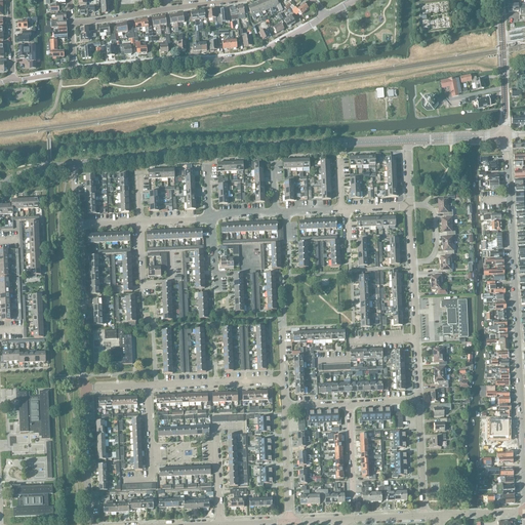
[(101,0),(102,5),(102,13),(109,13),(108,5),(111,5),(110,0),(101,0)]
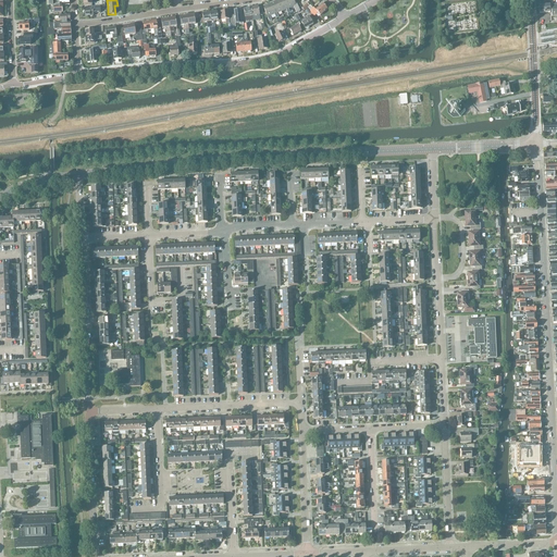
[(279,0),(277,1),(282,12),(286,10),(287,11),(286,11),(287,14),(291,12),(288,9),(285,0),(279,0)]
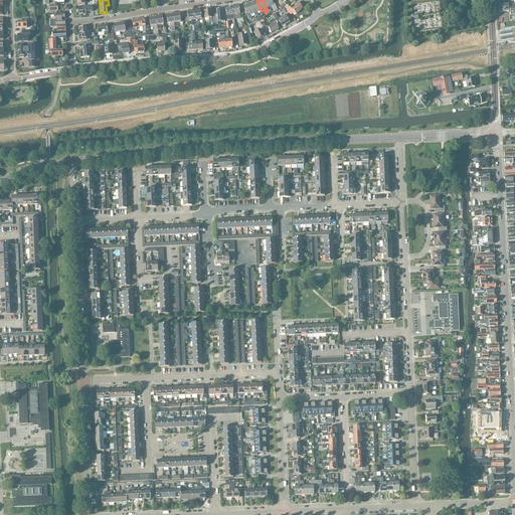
[(264,0),(267,8),(272,6),(275,12),(278,10),(274,1),(272,2),(271,0),(264,0)]
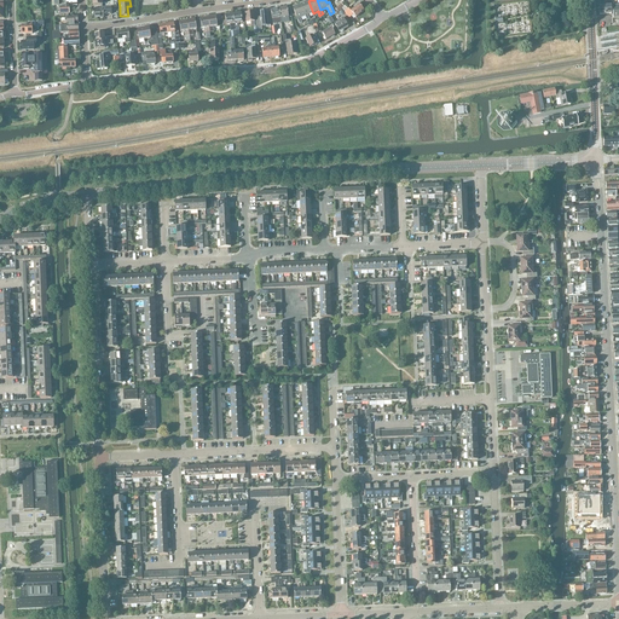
[(301,4),(300,5),(305,16),(307,21),(310,19),(308,16),(308,17),(307,15),(313,13),(308,1),(305,3),(305,1),(300,4),(301,4)]
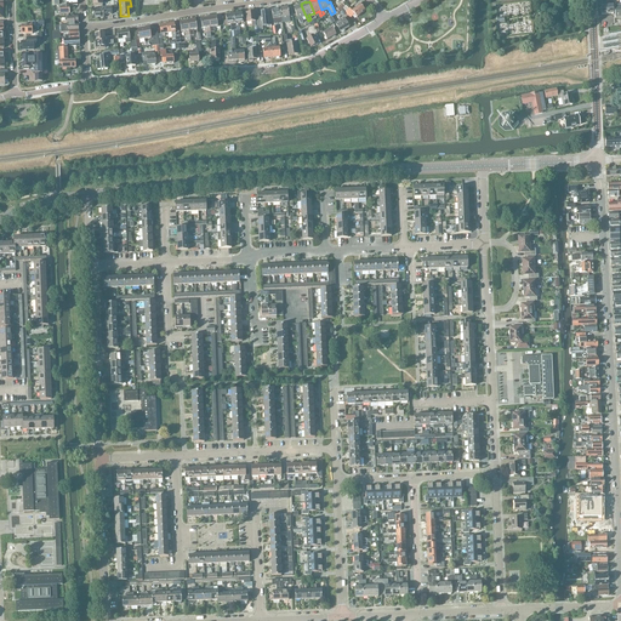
[(306,16),(301,5),(298,6),(298,5),(294,6),(294,7),(298,20),(300,24),(303,23),(302,20),(301,20),(301,18),(306,16)]
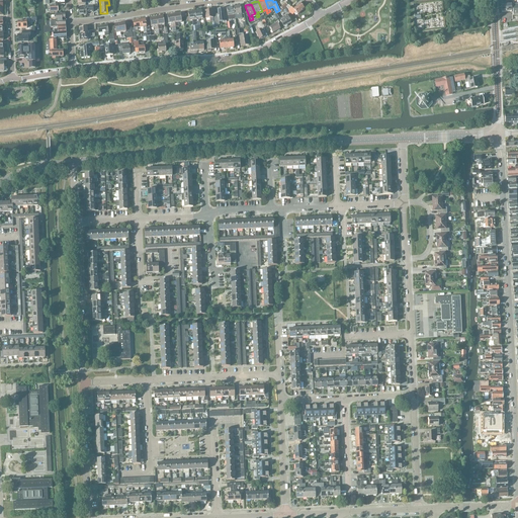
[(288,10),(292,15),(295,12),(297,14),(305,8),(300,4),(294,8),(292,6),(290,8),(291,8),(289,10),(288,10)]
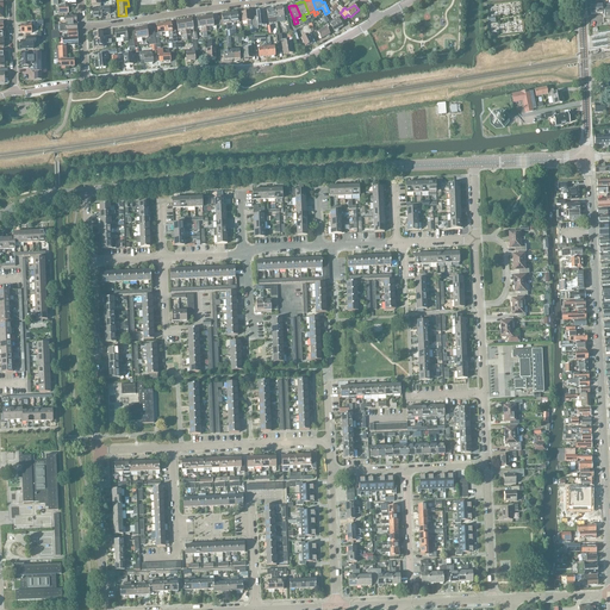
[(609,5),(603,5),(603,6),(602,6),(602,5),(597,5),(597,6),(591,6),(591,14),(603,14),(603,10),(604,10),(604,18),(609,18),(609,5)]
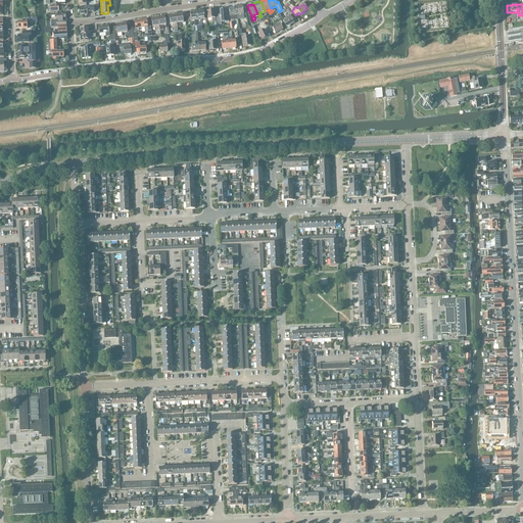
[(95,12),(94,6),(86,7),(87,8),(79,9),(79,15),(88,15),(87,12),(95,12)]
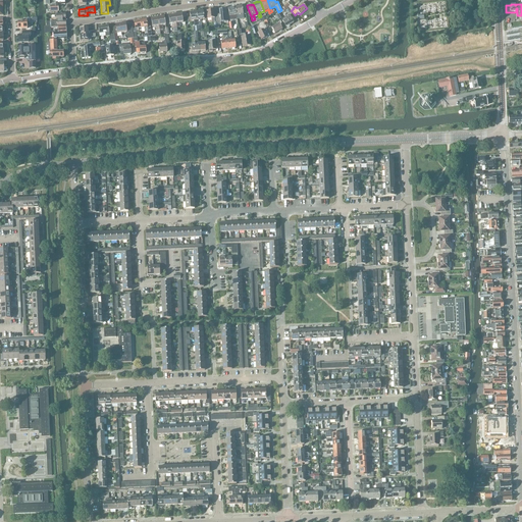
[(233,20),(238,19),(235,8),(228,9),(229,16),(232,16),(232,18),(233,18),(233,20)]
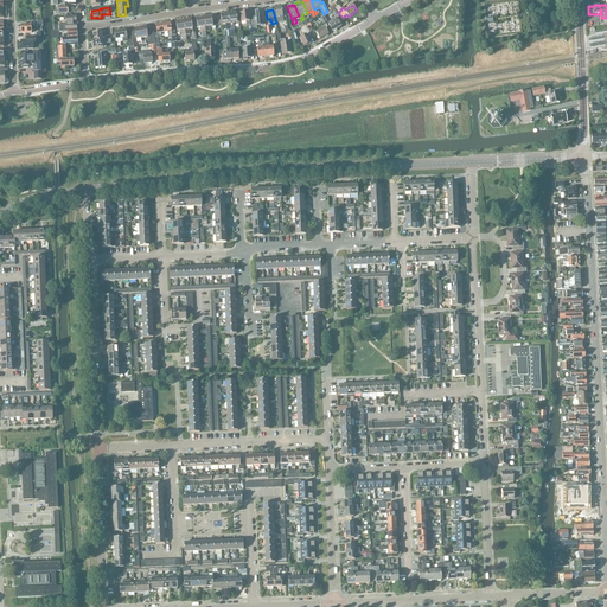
[(250,21),(250,29),(253,29),(253,30),(257,30),(256,21),(257,21),(259,26),(263,25),(262,11),(255,12),(255,20),(250,21)]
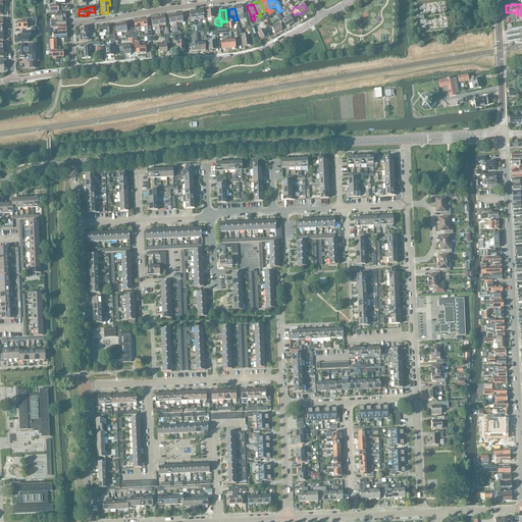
[(212,25),(215,24),(215,18),(214,11),(207,11),(207,19),(212,18),(212,25)]
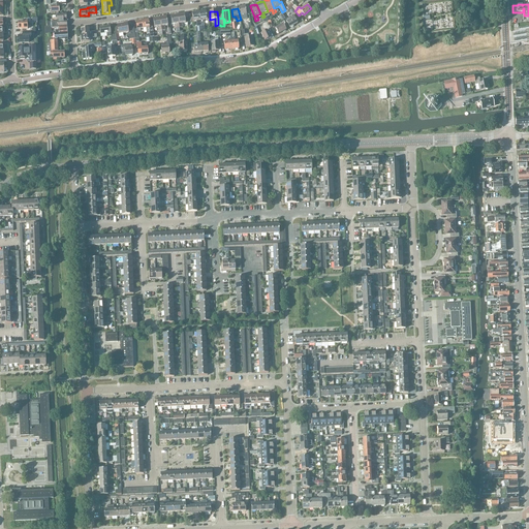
[(200,27),(199,12),(192,13),(193,22),(196,21),(196,27),(200,27)]
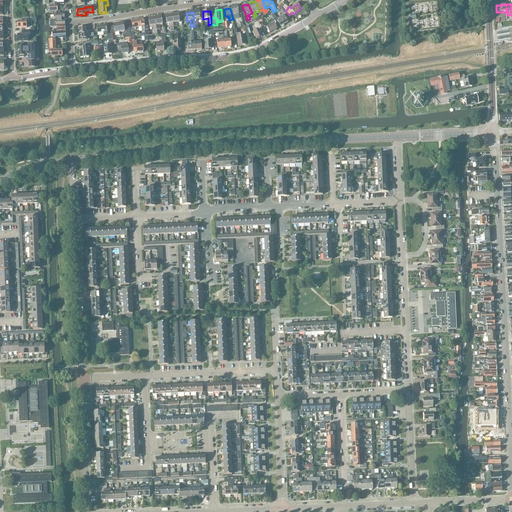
[(64,13),(55,14),(55,15),(54,15),(54,17),(55,18),(55,21),(49,21),(50,27),(65,26),(65,20),(62,20),(61,19),(65,19),(64,13)]
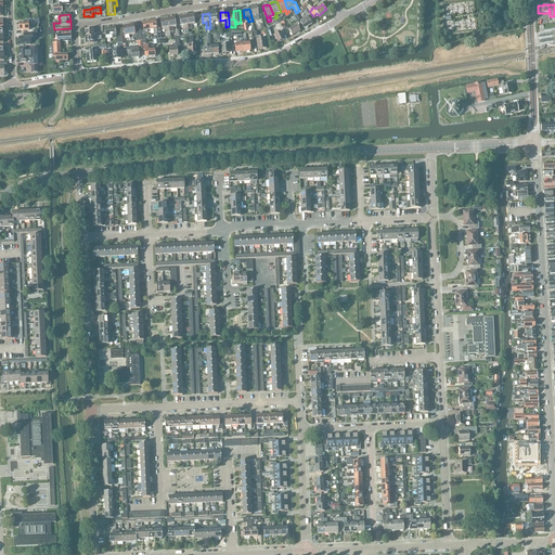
[(189,29),(186,16),(179,17),(180,26),(185,25),(185,26),(184,26),(184,29),(188,29),(189,29)]
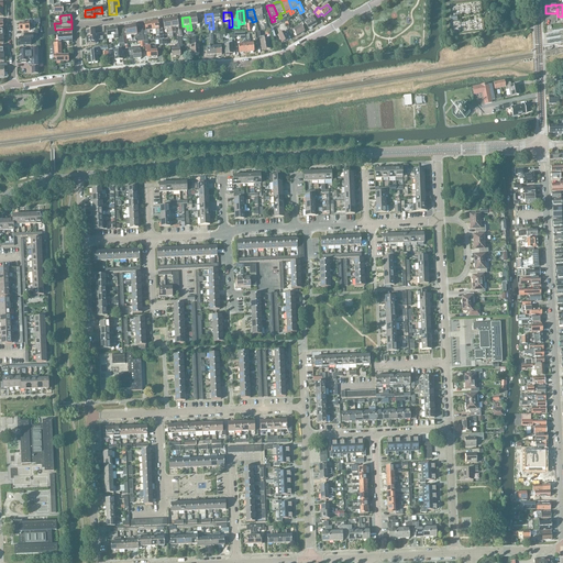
[(305,23),(308,30),(317,25),(312,19),(311,17),(308,19),(309,21),(305,23)]
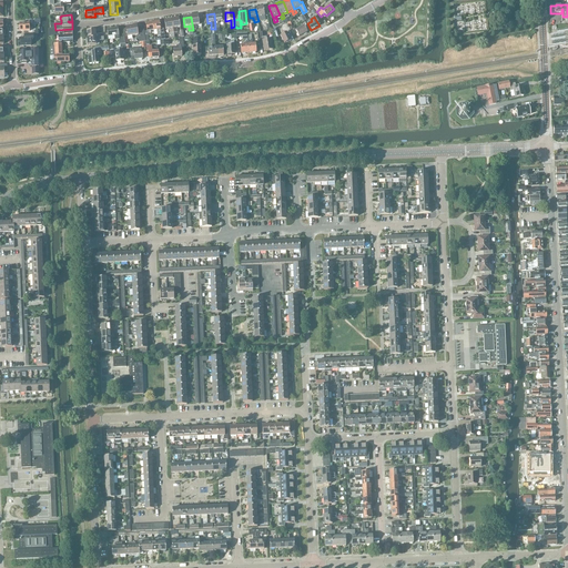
[(170,33),(171,33),(174,32),(172,20),(164,21),(165,30),(171,29),(171,30),(170,30),(170,33)]
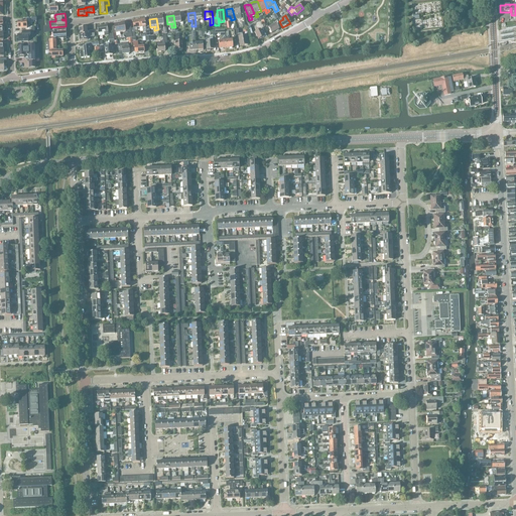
[(144,19),(138,20),(140,27),(143,27),(143,31),(145,31),(146,36),(150,36),(148,27),(146,28),(144,19)]
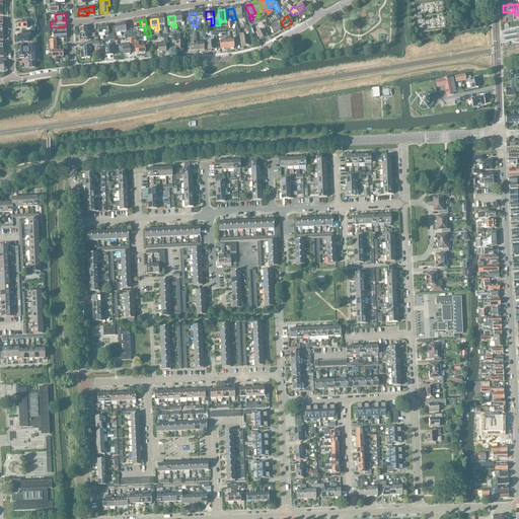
[(27,28),(27,26),(29,26),(29,22),(27,22),(27,20),(22,20),(22,21),(18,21),(18,25),(17,25),(17,27),(18,27),(18,28),(27,28)]
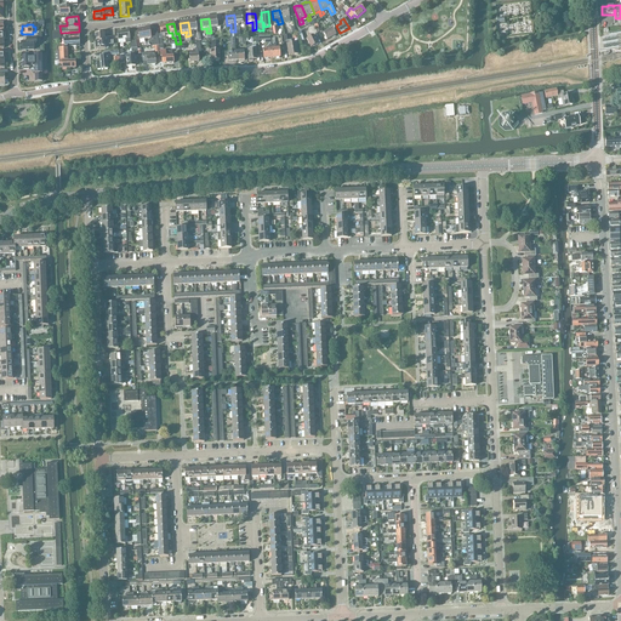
[(161,34),(158,34),(159,45),(163,45),(161,39),(165,39),(165,34),(169,33),(166,24),(159,26),(161,34)]
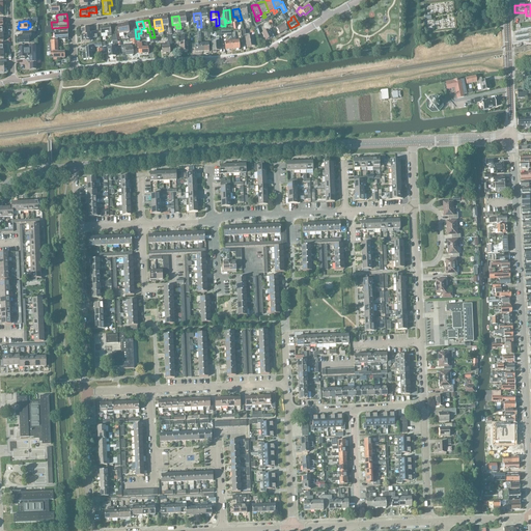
[(135,29),(134,28),(129,29),(128,24),(117,25),(119,34),(129,32),(130,39),(136,38),(135,29)]
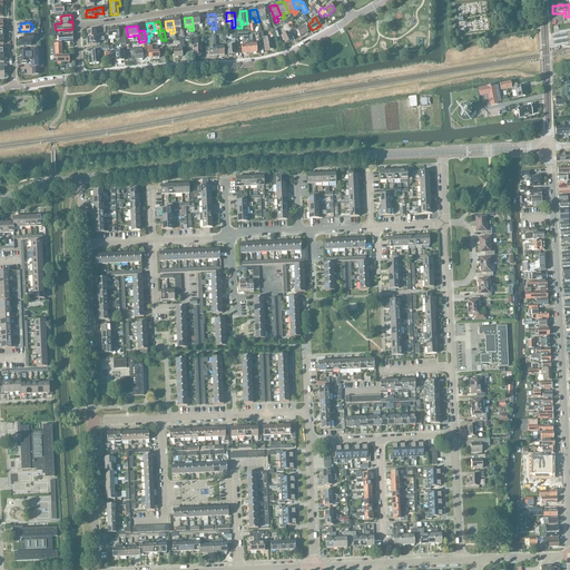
[(294,35),(297,33),(300,37),(308,32),(305,26),(296,30),(295,28),(292,30),(294,35)]
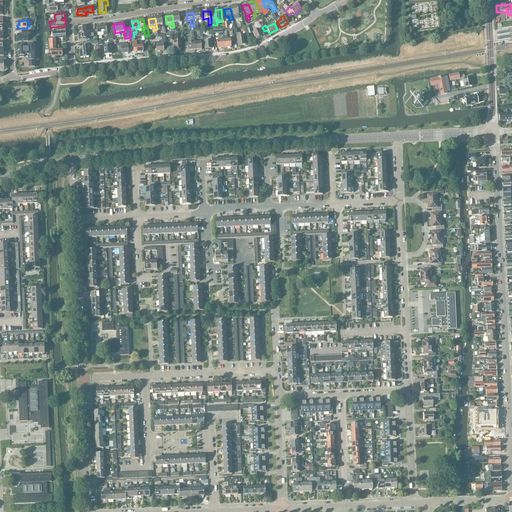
[(108,36),(107,34),(106,26),(96,27),(97,33),(103,32),(104,36),(108,36)]
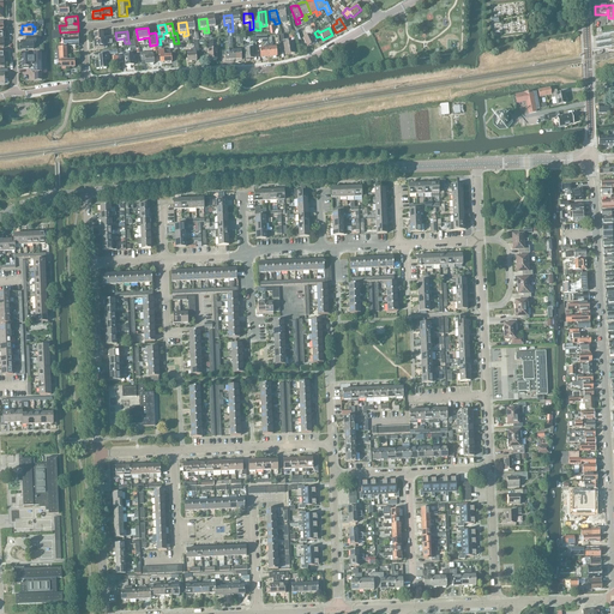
[(268,35),(256,36),(256,41),(262,40),(262,43),(264,43),(264,46),(263,46),(263,49),(260,49),(260,58),(269,58),(268,43),(268,35)]
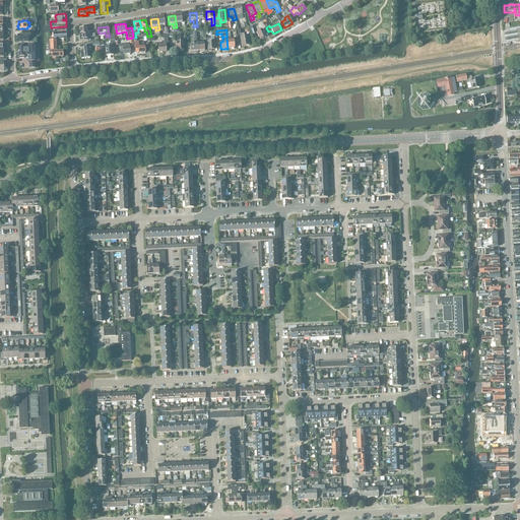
[(236,30),(237,37),(240,37),(242,47),(250,46),(248,37),(244,37),(244,34),(241,35),(240,29),(236,30)]
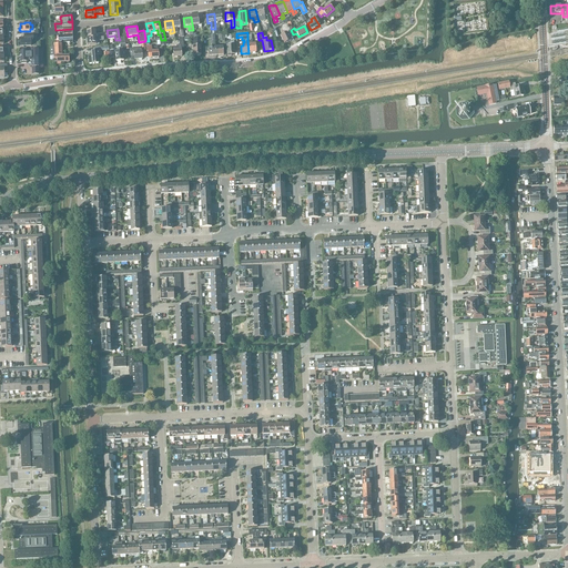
[(281,36),(284,43),(291,41),(287,32),(281,36)]
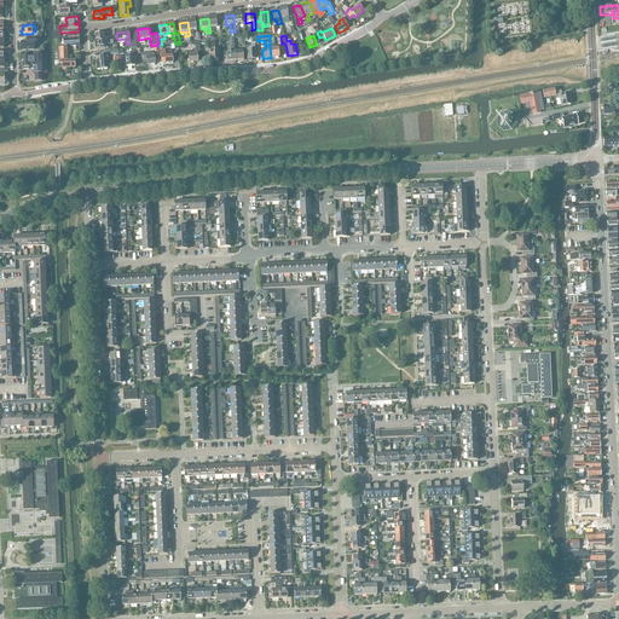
[(36,46),(36,38),(25,38),(27,41),(22,41),(22,42),(22,46),(22,51),(34,50),(34,46),(36,46)]
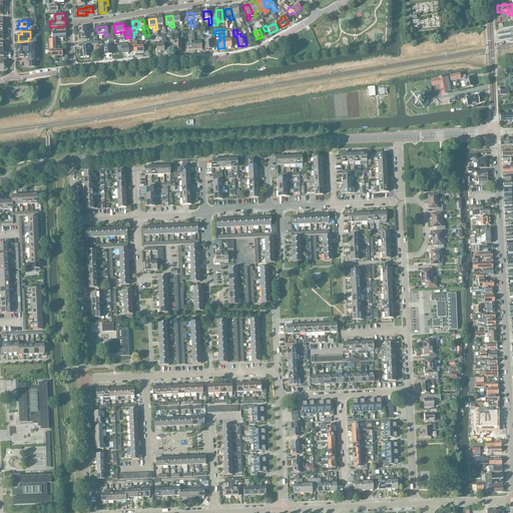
[(156,42),(156,51),(164,51),(163,44),(166,43),(165,34),(161,34),(162,41),(160,41),(160,42),(156,42)]
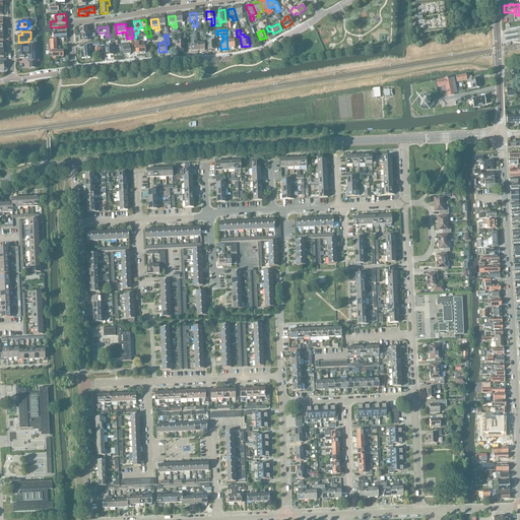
[(180,35),(175,36),(176,46),(177,46),(177,51),(184,51),(184,42),(181,42),(180,35)]
